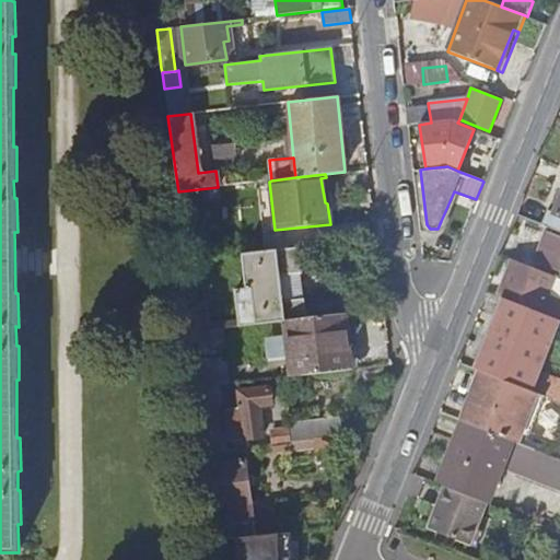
[(547,209),(540,224),(559,232),(559,196),(553,212),(547,209)]
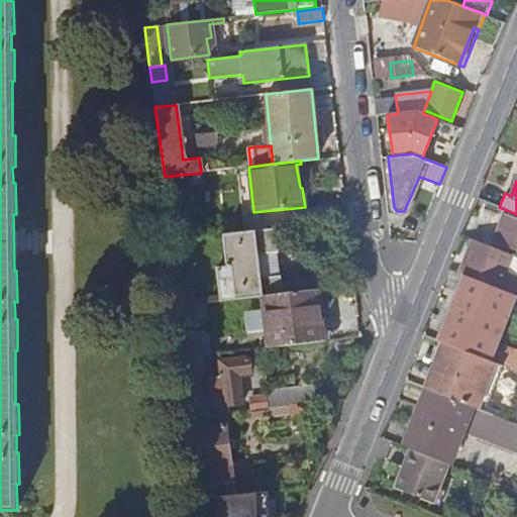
[(516,217),(504,213),(493,241),(516,250),(516,248),(516,217)]
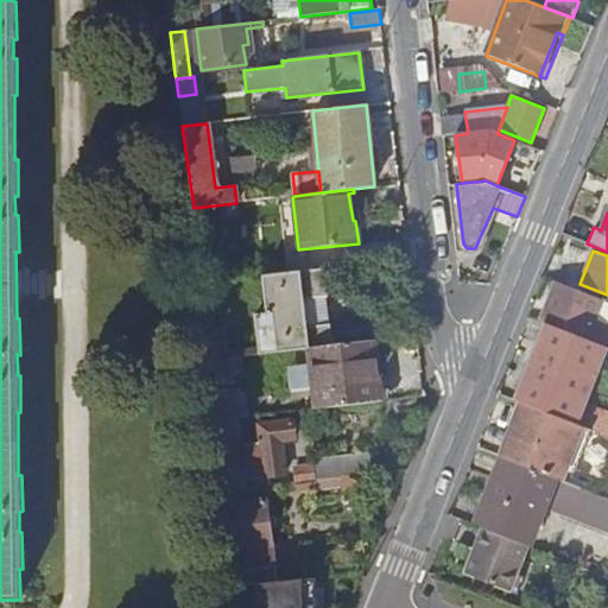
[(255,314),(260,354),(309,348),(333,346),(324,268),(264,277),(266,303),(273,303),(273,308),(270,309),(270,312),(255,314)]
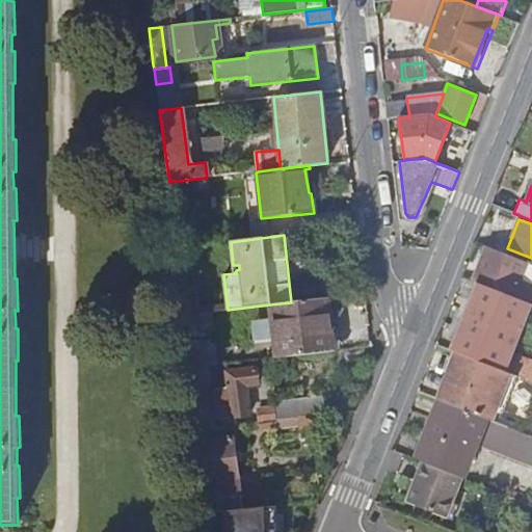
[(527,262),(486,245),(473,280),(478,283),(513,297),(527,262)]
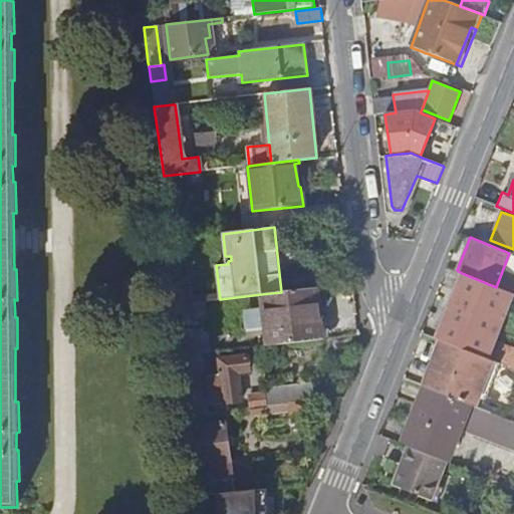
[(500,362),(513,368),(513,348),(494,340),(513,293),(496,287),(462,273),(436,337),(443,340),(500,362)]
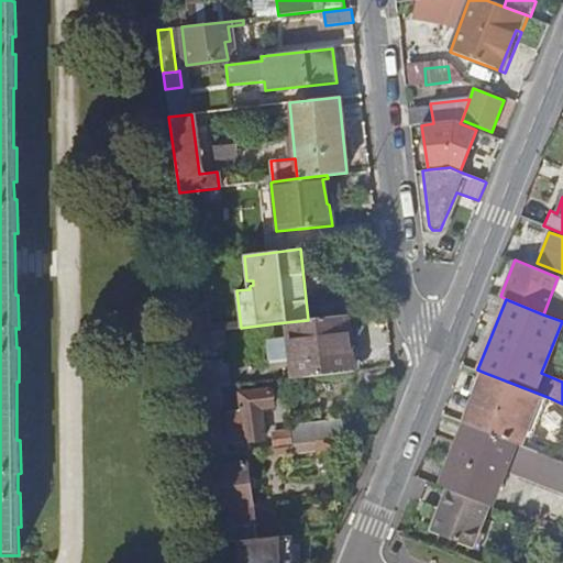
[(291,374),(291,378),(352,372),(346,316),(308,320),(286,322),(291,374)]
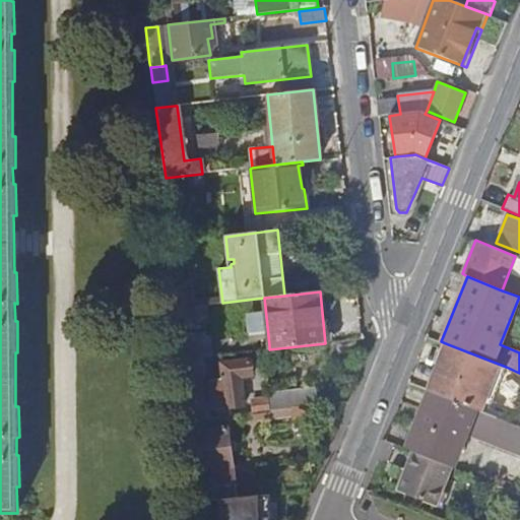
[(448,344),(430,391),(488,413),(506,367),(448,344)]
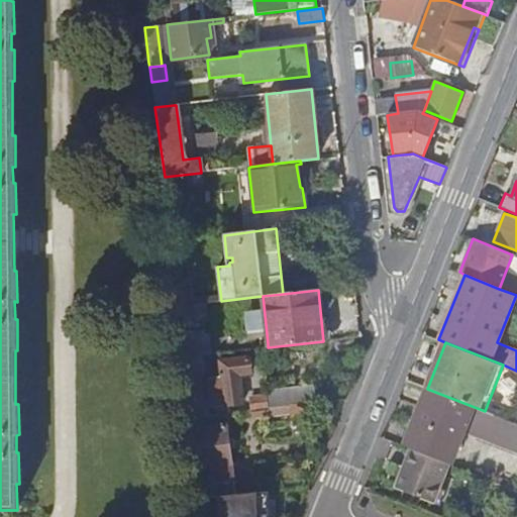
[(188,356),(195,417),(216,414),(214,408),(207,409),(202,355),(188,356)]
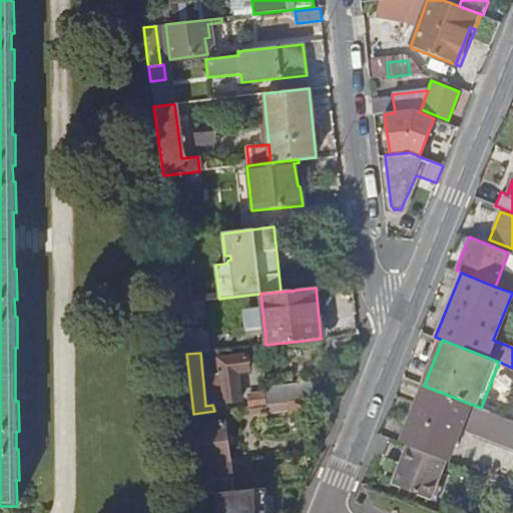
[(246,355),(218,358),(220,373),(205,374),(208,403),(240,400),(236,372),(248,369),(246,355)]
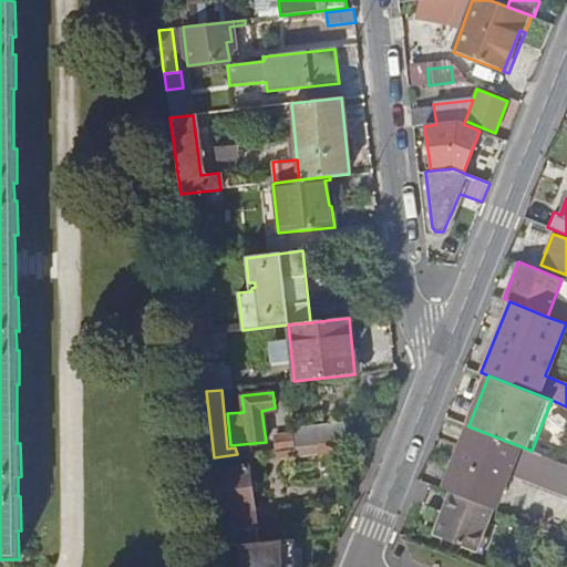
[(296,447),(347,442),(344,422),(295,428),(296,447)]
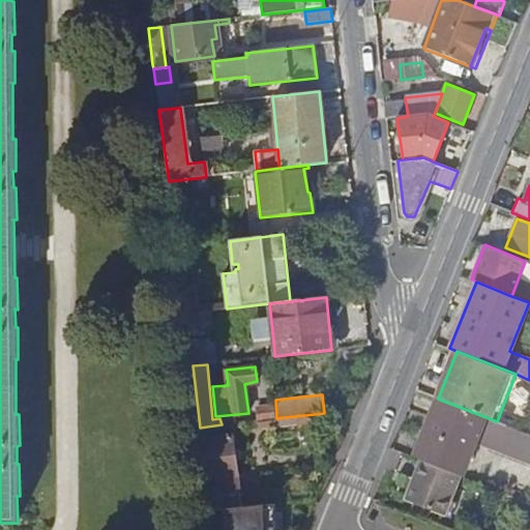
[(460,474),(463,475),(475,441),(529,463),(529,434),(497,421),(438,399),(414,457),(421,460),(460,474)]
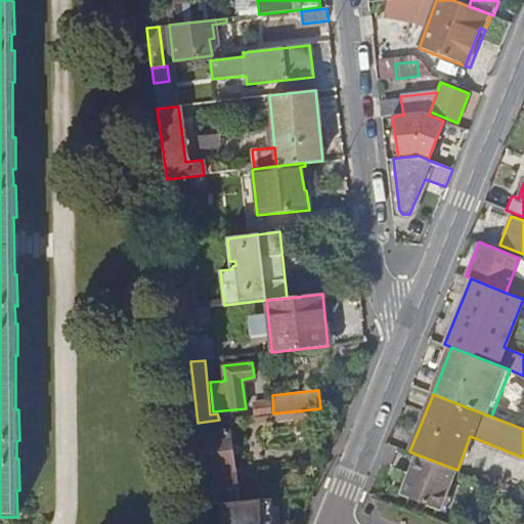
[(254,416),(269,413),(268,401),(253,403),(254,416)]
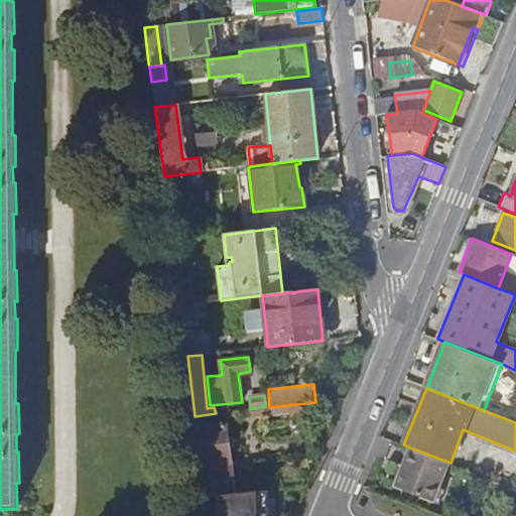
[(317,416),(315,402),(269,407),(265,407),(250,409),(245,410),(246,418),(289,413),(290,419),(317,416)]
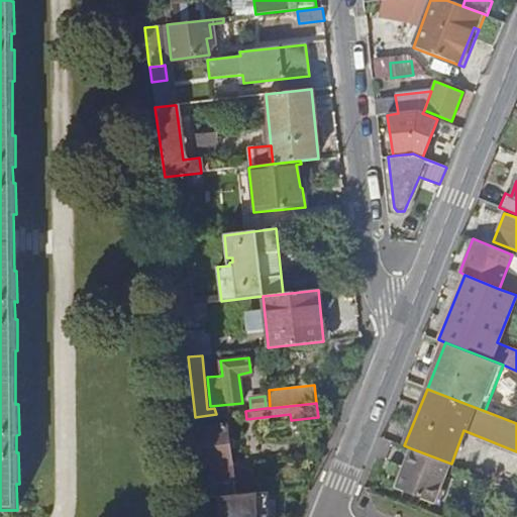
[(221,425),(220,413),(216,414),(195,417),(204,485),(232,482),(225,425),(221,425)]
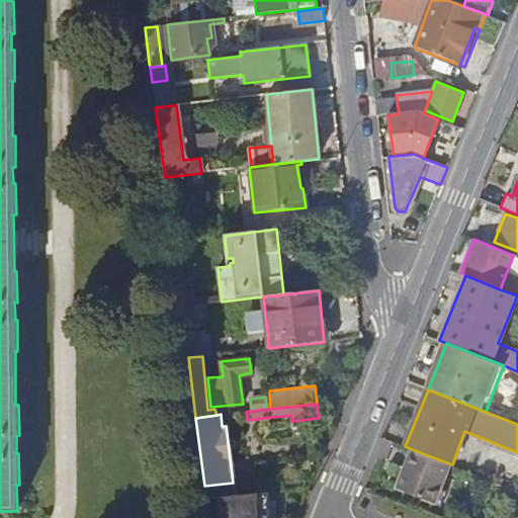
[(444,476),(449,463),(412,449),(406,467),(410,469),(402,491),(434,503),(444,476)]
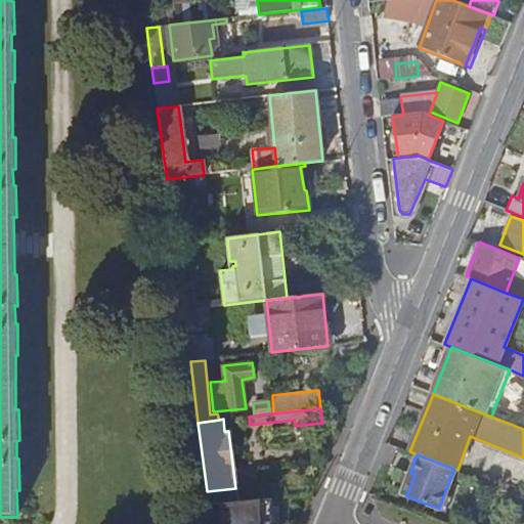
[(415,475),(410,473),(401,494),(406,496),(415,475)]
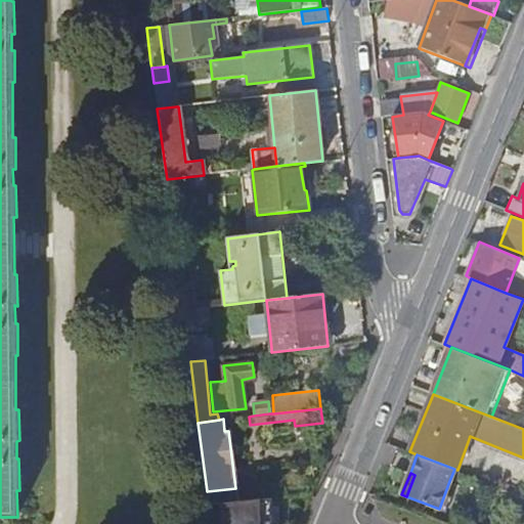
[(456,484),(449,481),(439,509),(446,512),(456,484)]
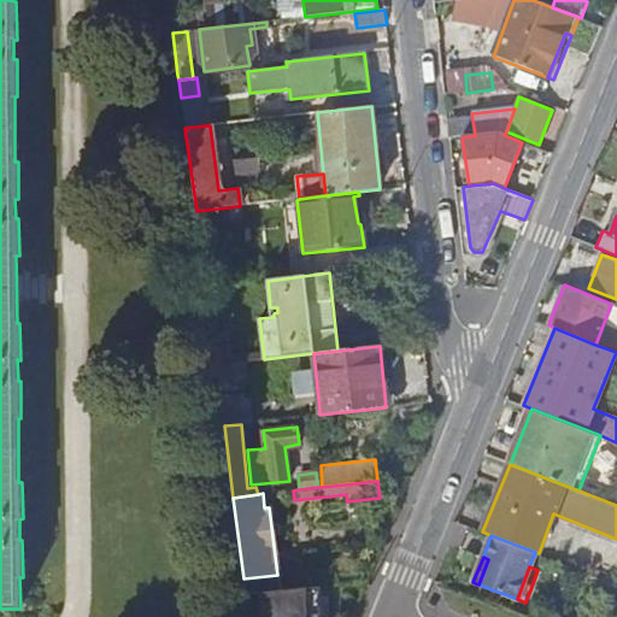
[(318,616),(319,587),(251,595),(253,616),(318,616)]
